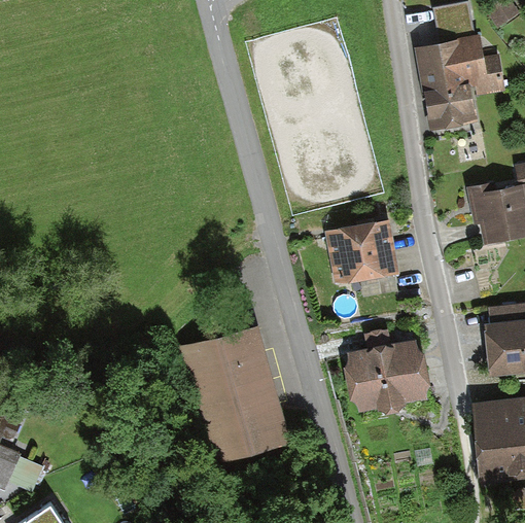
[(495,30),(518,14),(506,0),(497,0),(482,11),(495,30)]
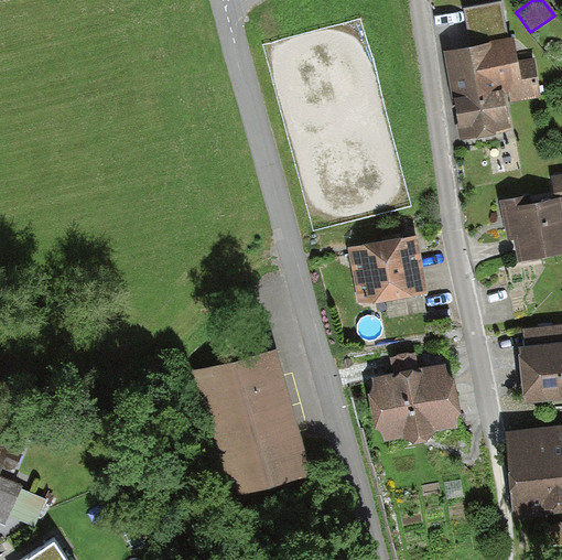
[(464,10),(471,46),(507,40),(500,3),(464,10)]
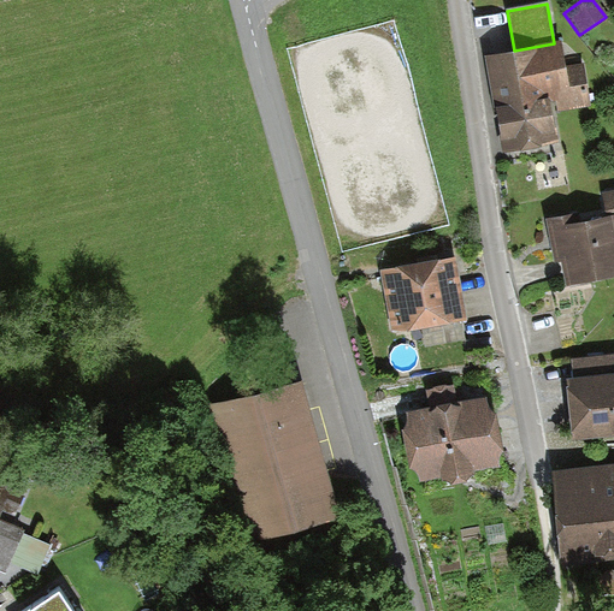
[(485,57),(502,154),(559,143),(550,98),(556,96),(559,111),(588,105),(580,66),(564,69),(559,43),(554,43),(514,51),(485,57)]
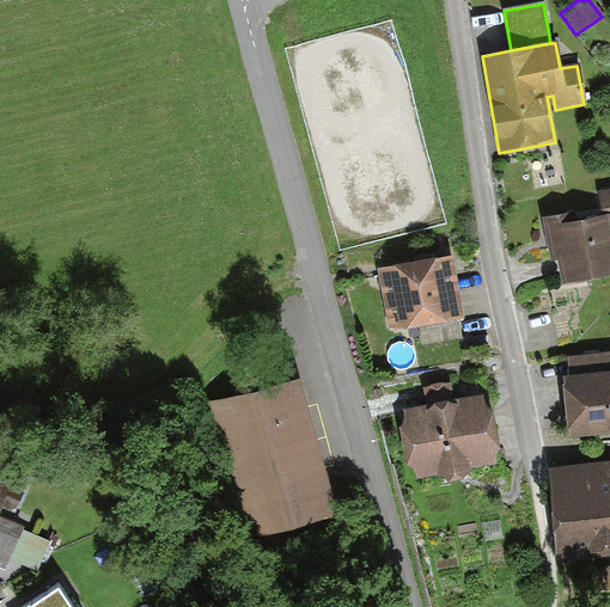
[(550,255),(557,253),(561,279),(609,269),(609,189),(598,192),(602,212),(577,216),(575,210),(543,216),(550,255)]
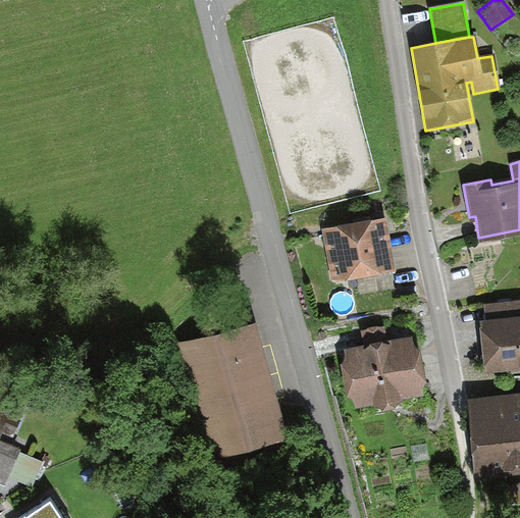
[(330,280),(396,265),(383,215),(318,231),(330,280)]
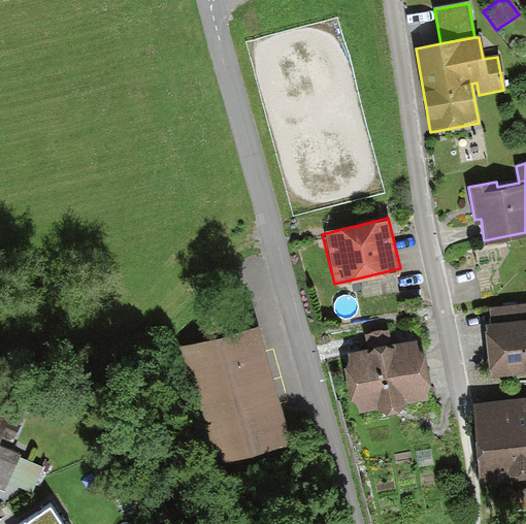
[(394,272),(362,277),(365,297),(397,292),(394,272)]
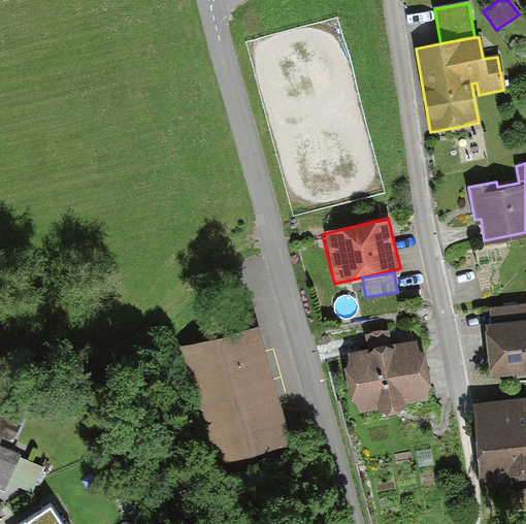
[(256,315),(174,340),(210,456),(292,431),(256,315)]
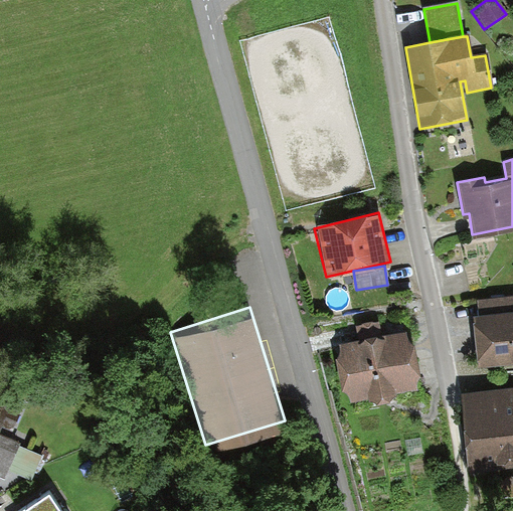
[(512,312),(475,316),(480,371),(512,367),(512,312)]
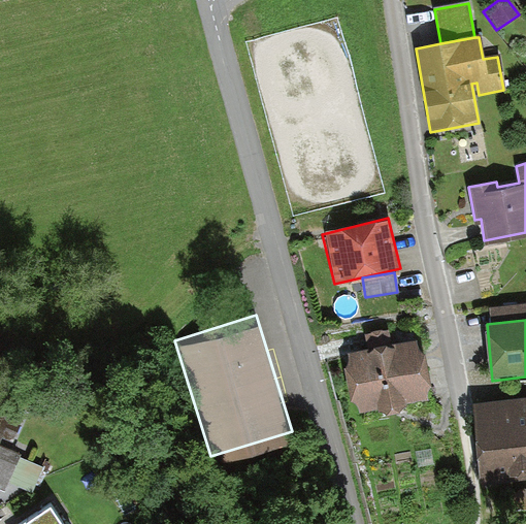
[(416,344),(415,338),(348,354),(350,365),(343,367),(350,398),(356,401),(359,413),(376,408),(387,411),(398,408),(404,401),(427,396),(425,387),(430,378),(423,348),(416,344)]
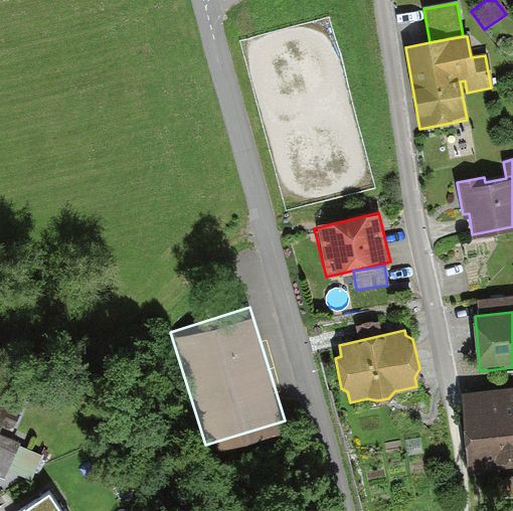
[(512,386),(461,391),(466,468),(512,465),(512,386)]
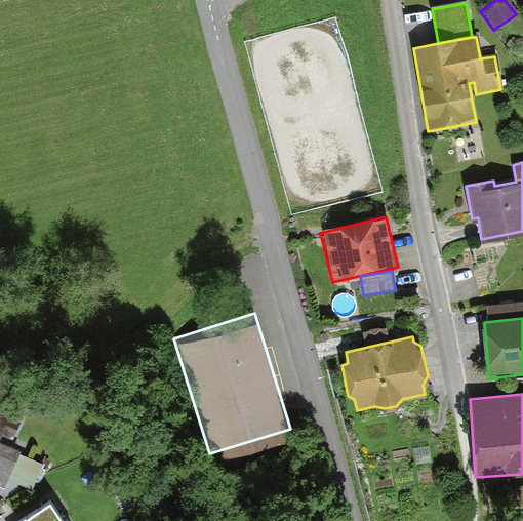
[(0,486),(2,487),(6,479),(31,489),(41,466),(16,455),(17,452),(0,444),(0,436),(1,434),(10,438),(17,423),(0,414),(0,486)]
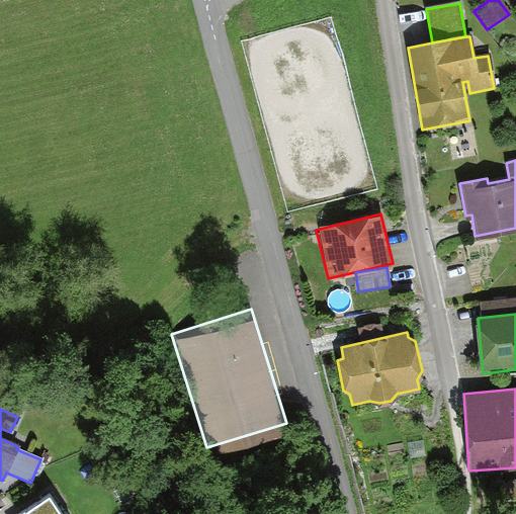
[(61,513),(49,494),(17,513),(61,513)]
